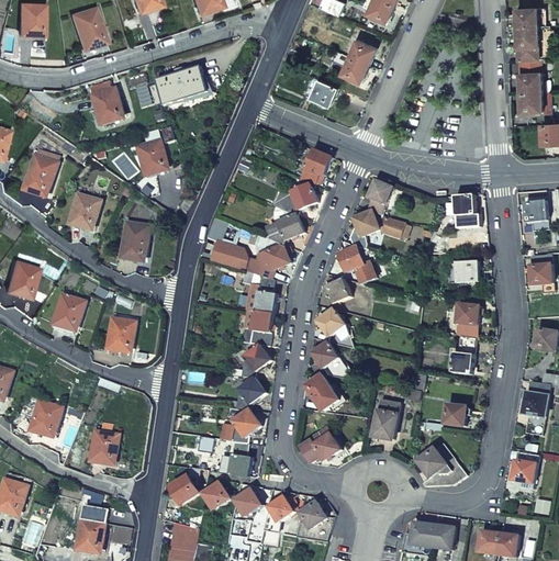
[(131,0),(136,12),(146,9),(156,6),(154,0),(131,0)]
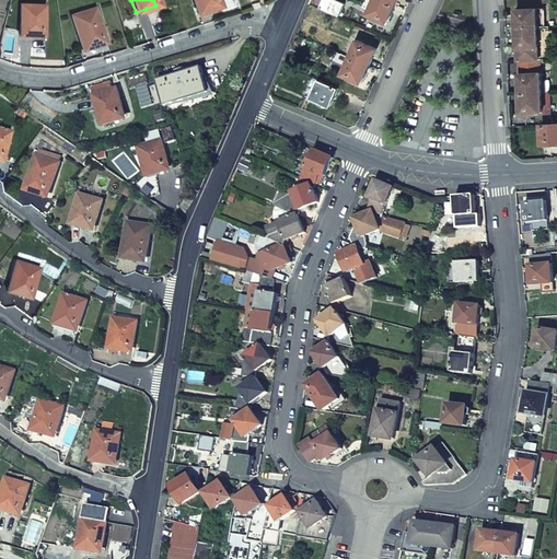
[(190,0),(195,13),(205,11),(215,8),(211,0),(190,0)]
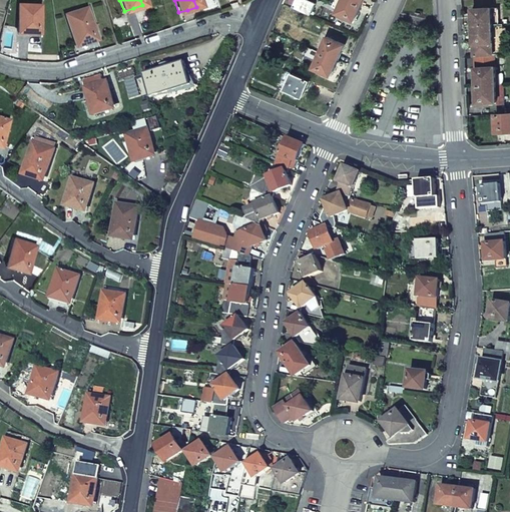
[(313,2),(308,0),(293,0),(291,6),(308,14),(313,2)]
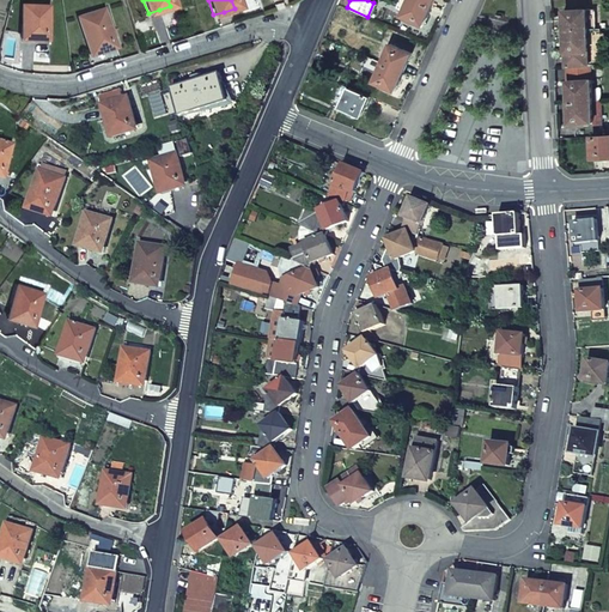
[(430,5),(418,0),(406,0),(400,14),(421,23),(425,13),(430,5)]
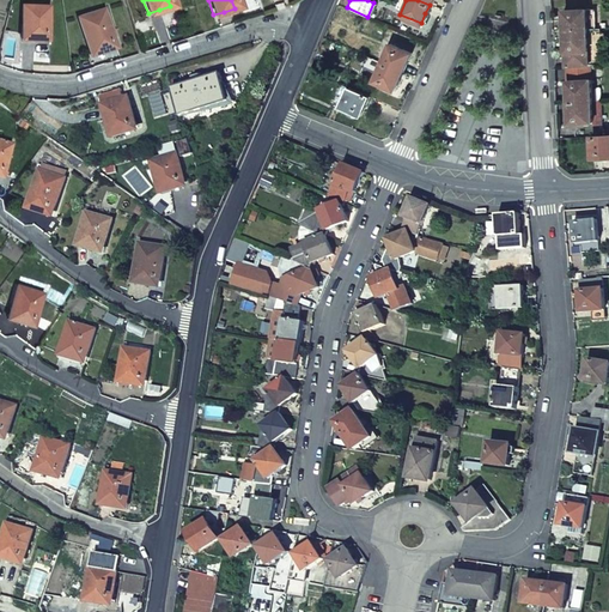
[(47,5),(19,4),(18,38),(30,38),(41,38),(42,28),(46,29),(47,5)]
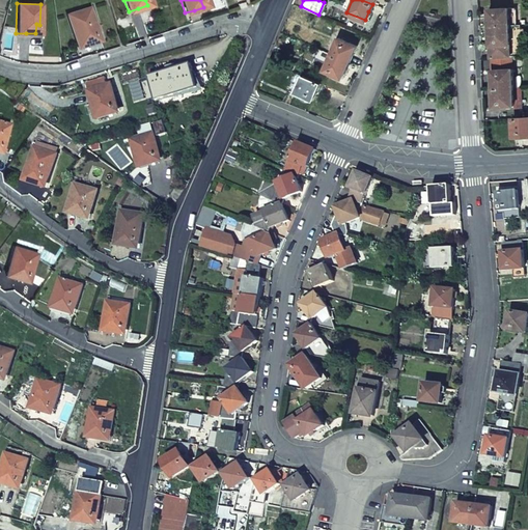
[(87,5),(65,12),(76,46),(85,44),(94,40),(91,31),(95,30),(87,5)]
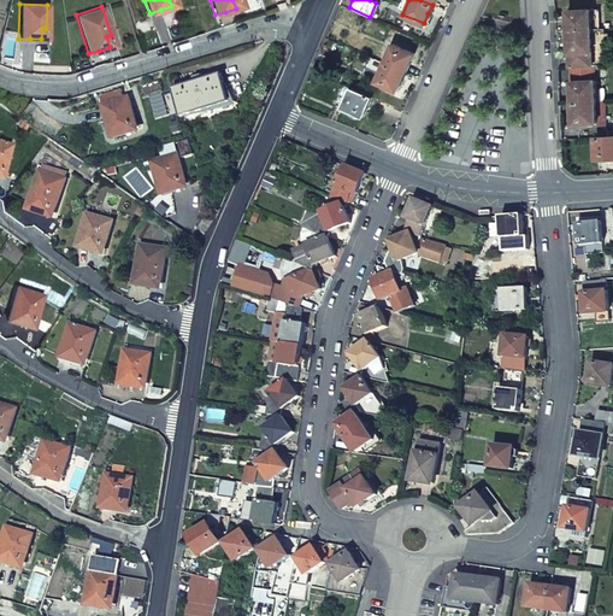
[(588,9),(565,10),(565,19),(566,30),(589,28),(588,9)]
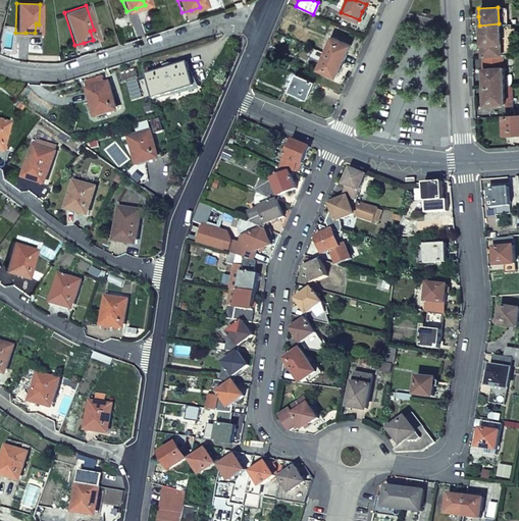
[(499,23),(479,25),(480,40),(481,55),(511,53),(510,23),(499,23)]
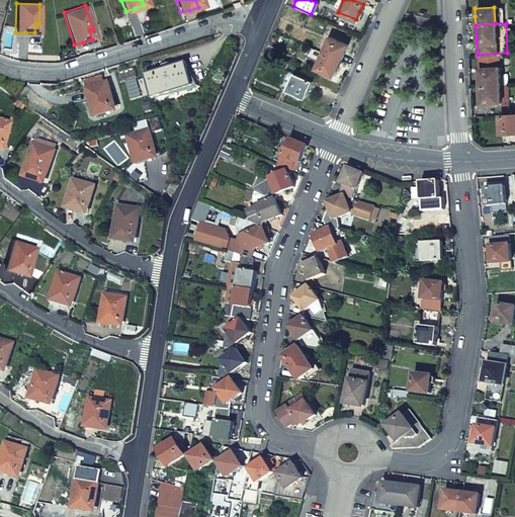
[(346,44),(328,36),(322,52),(340,60),(343,52),(346,44)]
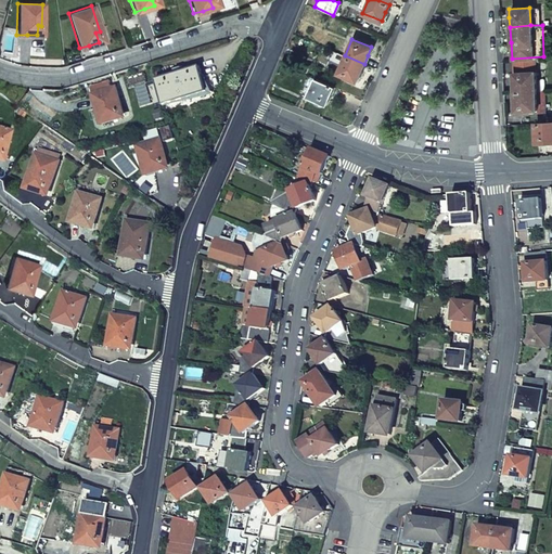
[(364,64),(345,55),(337,73),(357,80),(360,72),(364,64)]
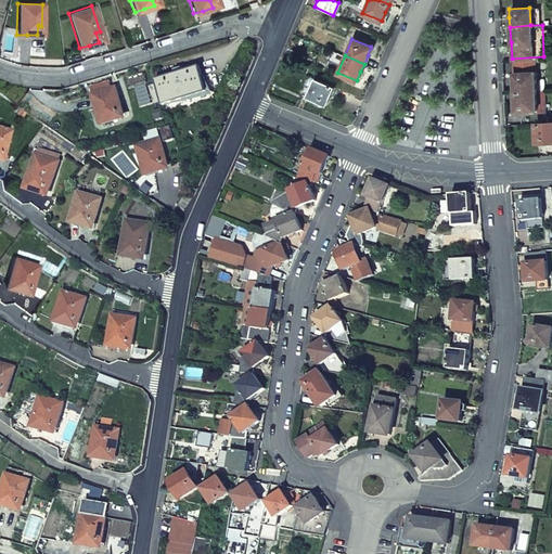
[(172,72),(153,78),(162,104),(204,90),(201,77),(196,64),(179,69),(178,66),(171,68),(172,72)]
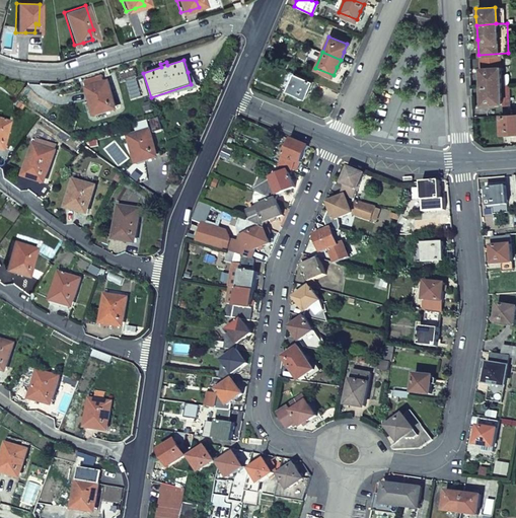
[(499,66),(478,67),(478,76),(480,85),(500,84),(499,66)]
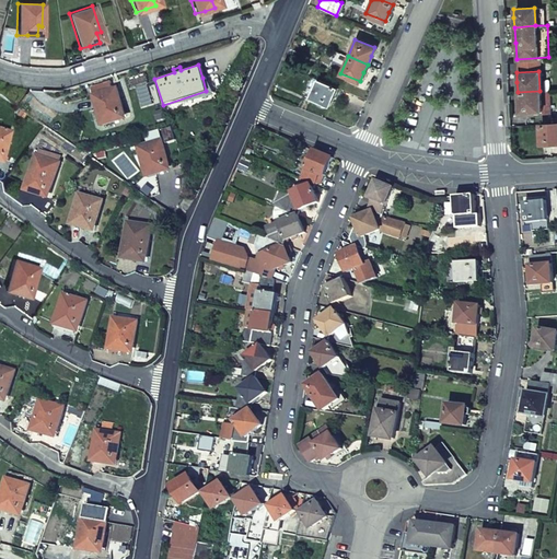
[(336,86),(310,76),(301,95),(317,102),(318,100),(329,104),(333,95),(336,86)]
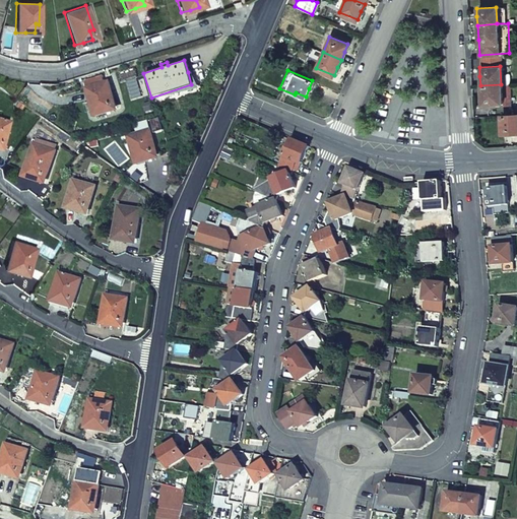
[(94,82),(83,85),(92,115),(111,110),(108,101),(112,100),(106,79),(94,82)]
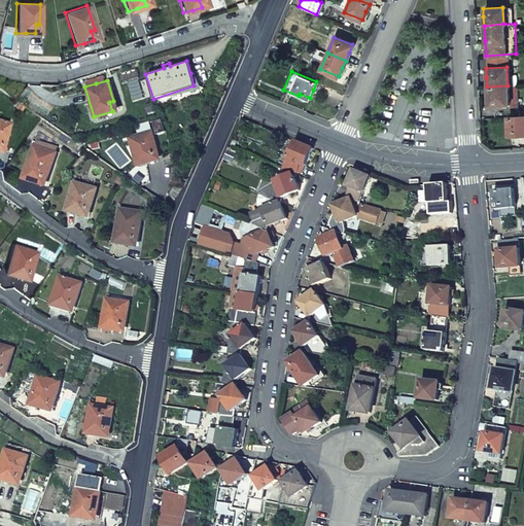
[(508,85),(487,86),(487,96),(488,105),(509,103),(508,85)]
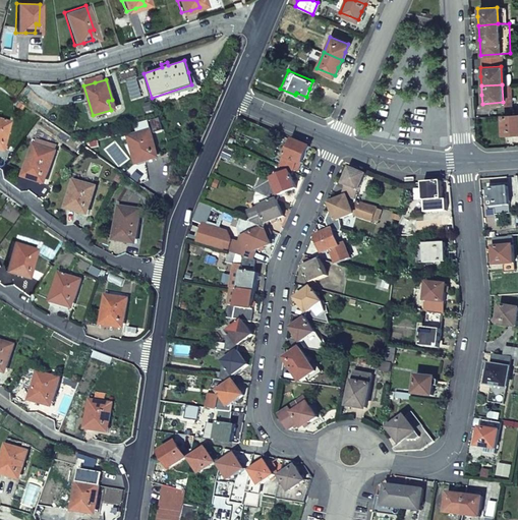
[(517,113),(501,115),(502,132),(517,130),(517,113)]
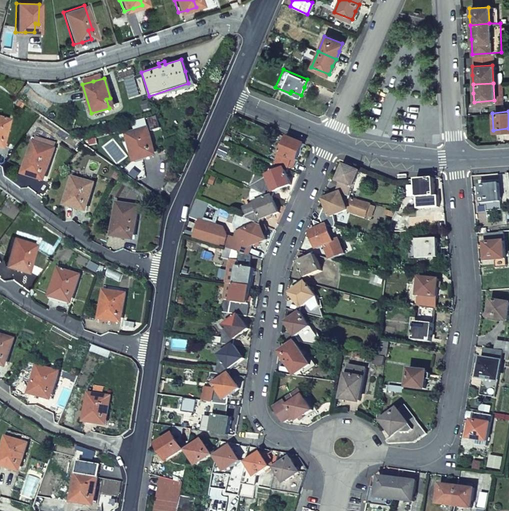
[(8,116),(0,113),(0,137),(1,137),(8,116)]
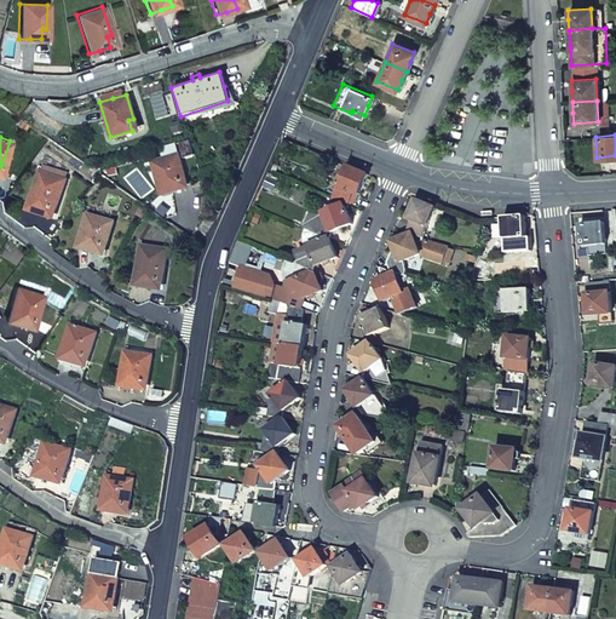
[(176,153),(150,161),(160,194),(171,190),(183,187),(179,177),(183,176),(176,153)]
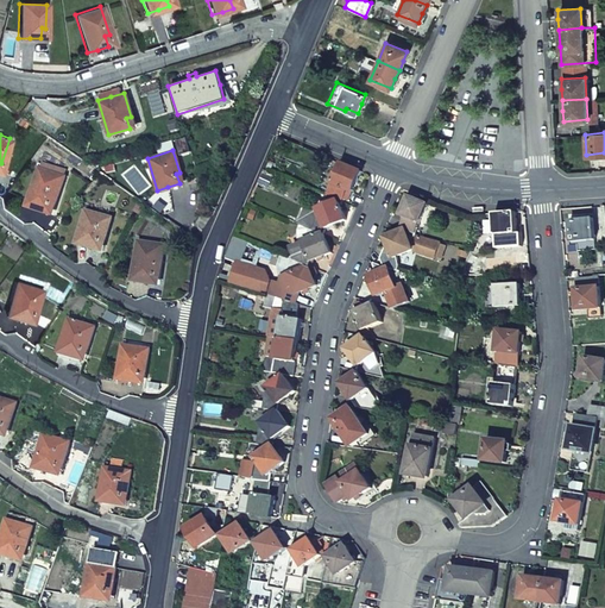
[(358,171),(339,163),(332,180),(325,195),(334,200),(339,201),(344,189),(348,190),(350,190),(358,171)]
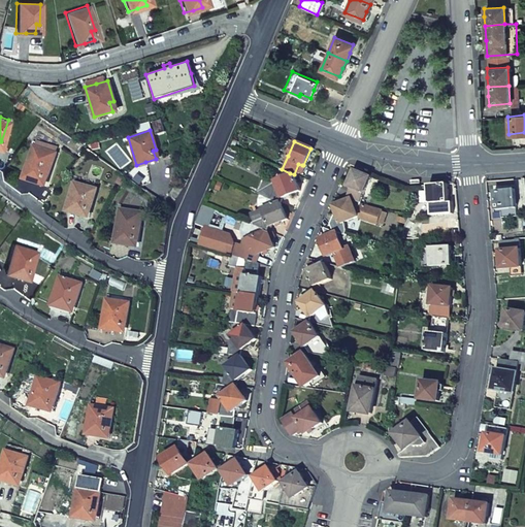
[(54,152),(32,144),(22,177),(31,180),(40,184),(42,175),(45,176),(54,152)]
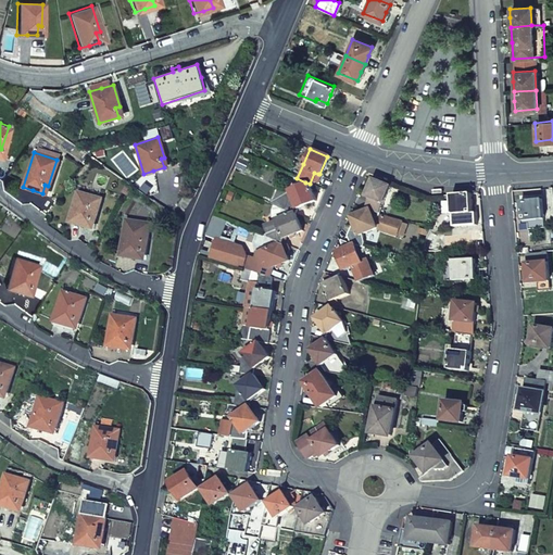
[(314,173),(310,184),(313,183),(314,183),(318,174),(314,173)]
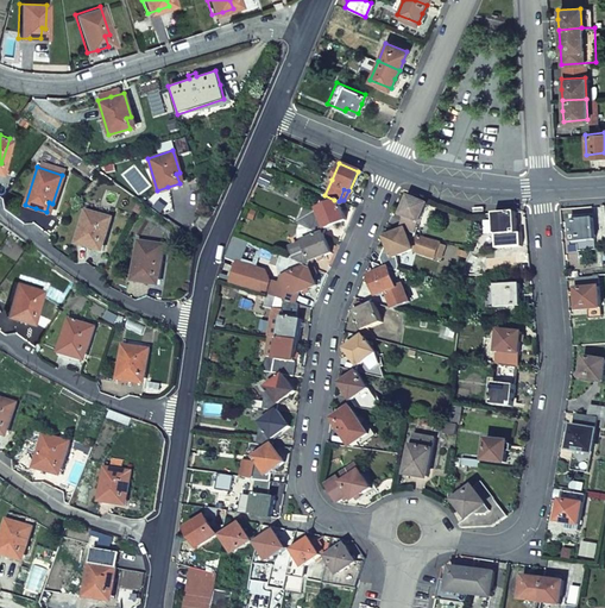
[(424,202),(405,194),(402,204),(397,213),(402,214),(417,221),(424,202)]
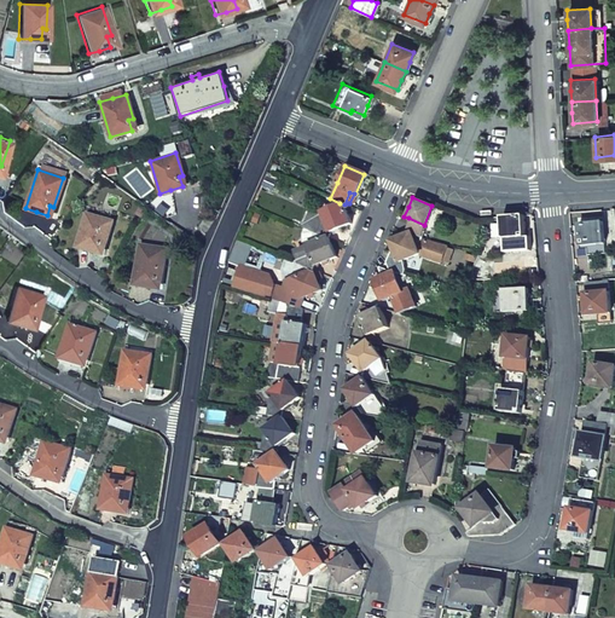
[(340,203),(330,198),(330,204),(331,207),(317,212),(315,214),(307,211),(301,226),(311,230),(325,237),(329,230),(338,226),(348,223),(340,203)]
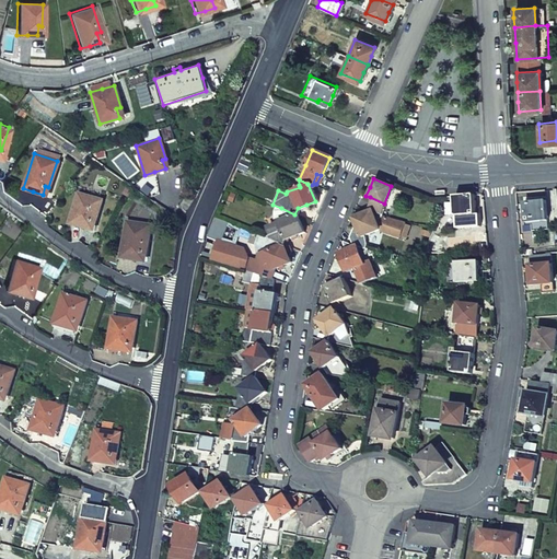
[(236,194),(230,191),(227,200),(232,202),(236,194)]
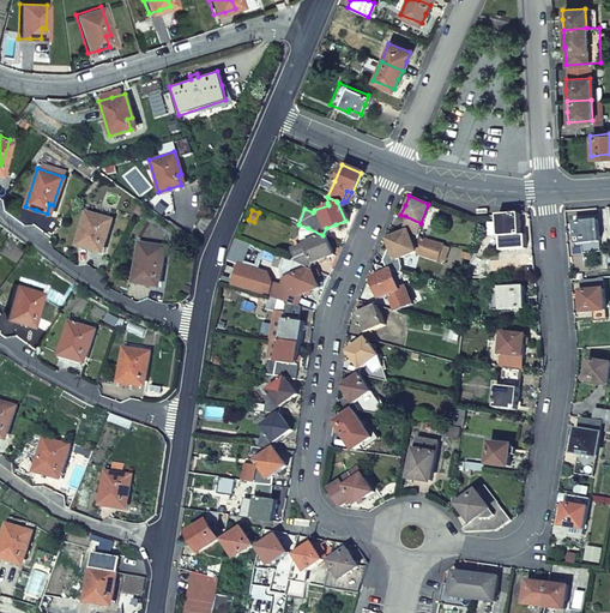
[(110,218),(84,211),(76,244),(86,247),(97,250),(101,240),(104,241),(110,218)]
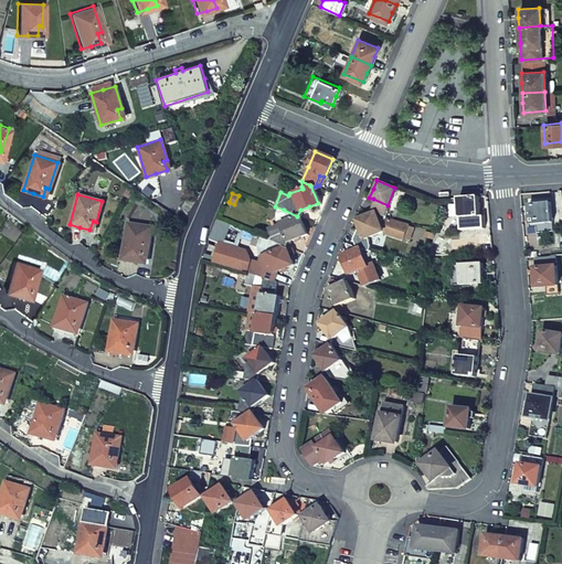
[(477,195),(457,198),(459,223),(481,221),(481,217),(481,214),(478,215),(477,195)]
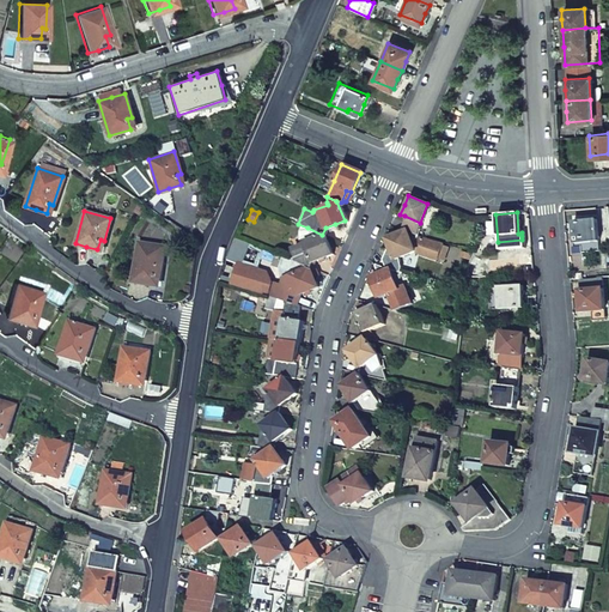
[(420,223),(405,216),(400,228),(406,230),(415,234),(420,223)]
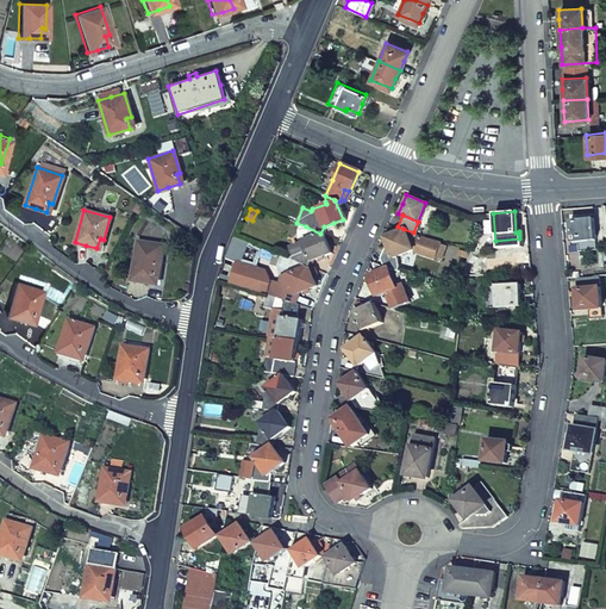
[(569,232),(570,244),(575,243),(593,242),(591,218),(568,219),(569,232)]
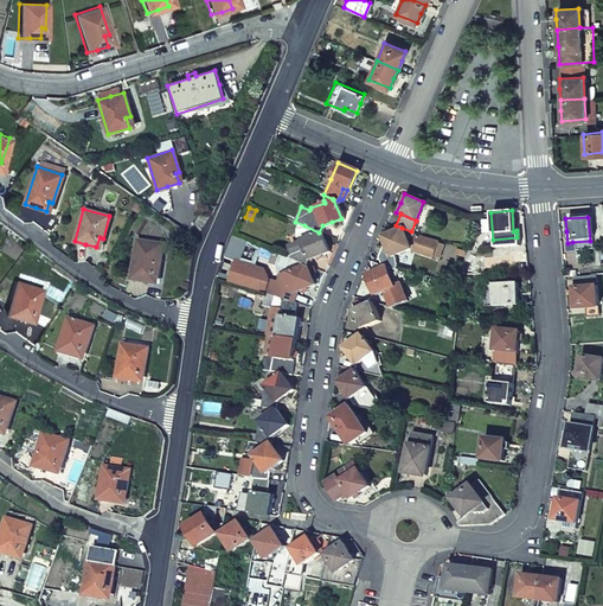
[(319,233),(305,225),(305,237),(319,233)]
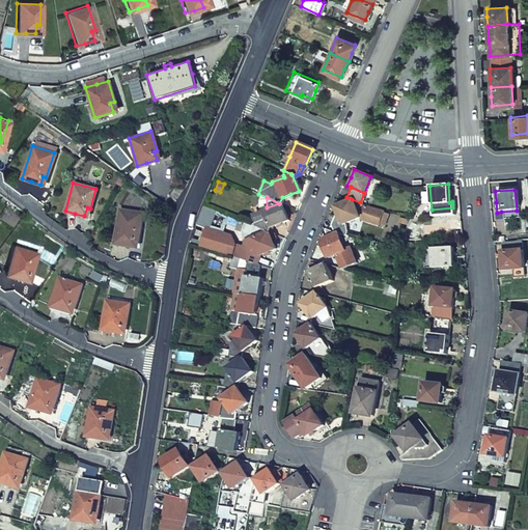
[(333,217),(330,224),(332,230),(337,231),(344,234),(345,230),(343,222),(358,217),(377,222),(381,210),(366,204),(360,202),(352,199),(341,203),(337,204),(334,205),(335,210),(333,217)]
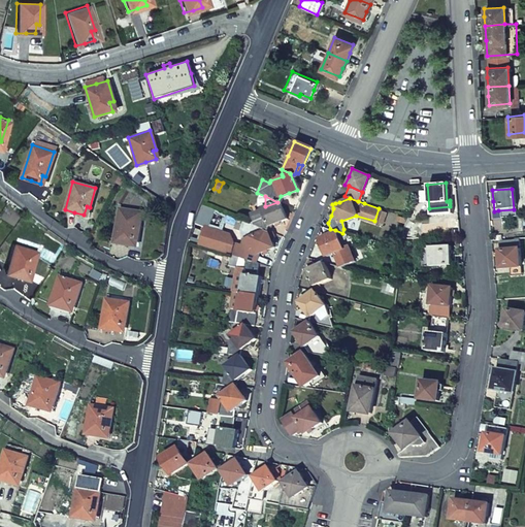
[(285,218),(277,202),(265,206),(261,208),(262,209),(251,213),(253,218),(251,219),(250,224),(266,230),(268,225),(276,222),(285,218)]
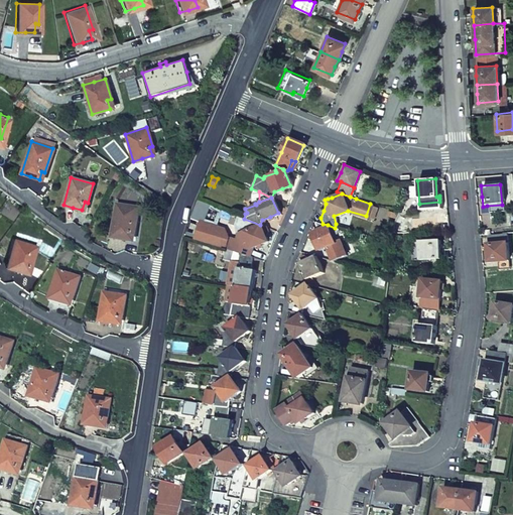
[(137,206),(115,203),(110,237),(120,238),(129,239),(130,231),(134,231),(137,206)]
